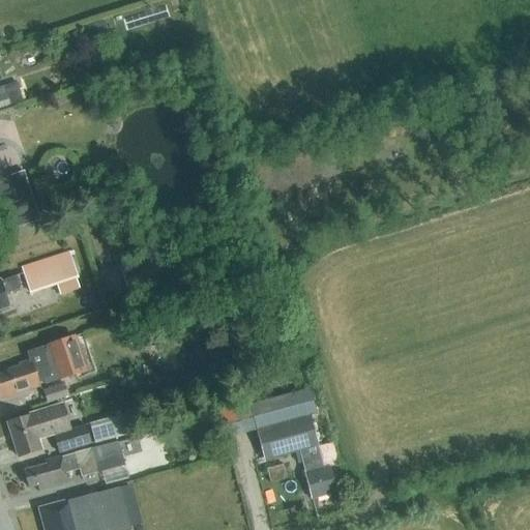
[(0,109),(23,101),(16,82),(0,87),(0,109)]
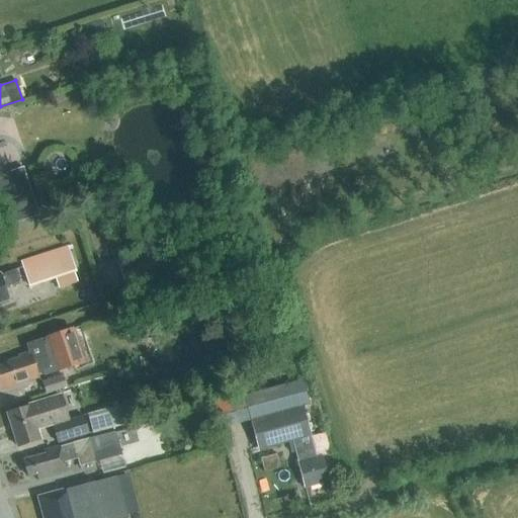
[(0,193),(28,184),(23,168),(4,174),(0,163),(0,193)]
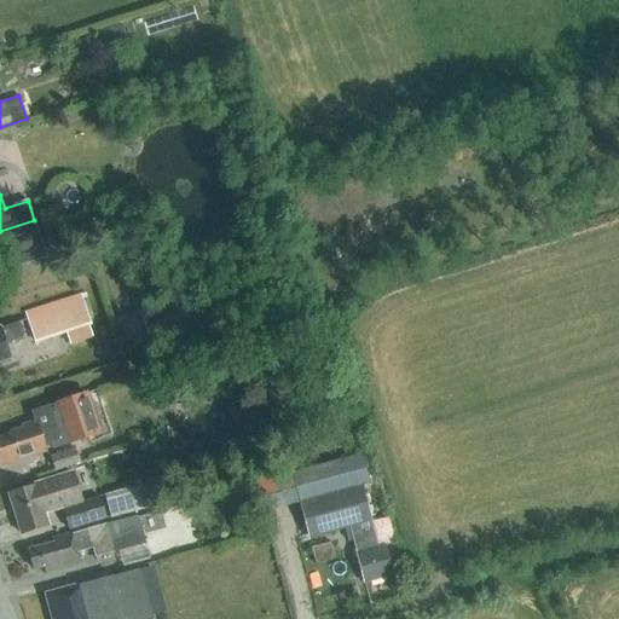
[(24,312),(34,345),(92,325),(81,294),(24,312)]
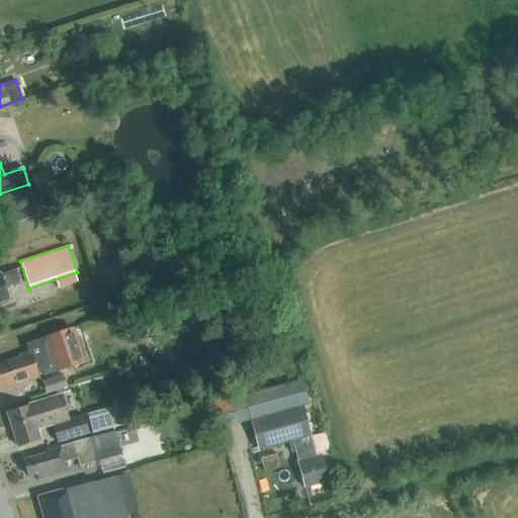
[(19,282),(15,270),(0,275),(0,303),(8,299),(4,288),(19,282)]
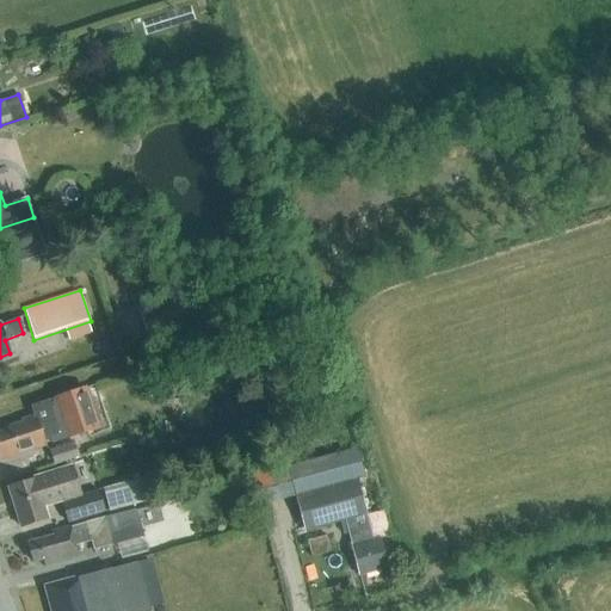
[(31,380),(28,366),(6,372),(10,386),(31,380)]
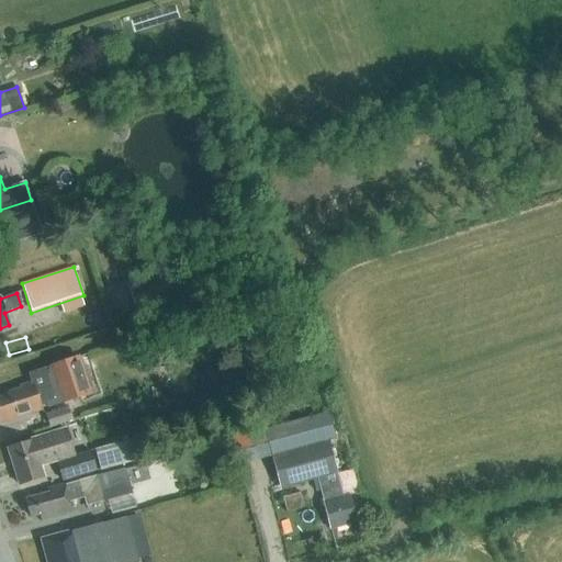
[(170,356),(160,353),(154,360),(156,370),(166,372),(173,366),(170,356)]
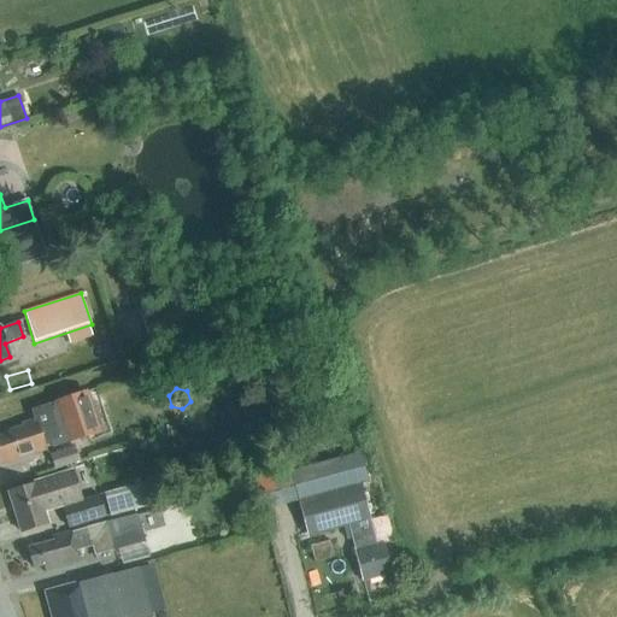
[(46,451),(43,442),(51,440),(52,444),(84,433),(72,397),(30,411),(34,421),(21,424),(22,427),(9,432),(10,435),(0,438),(0,459),(6,458),(9,463),(46,451)]
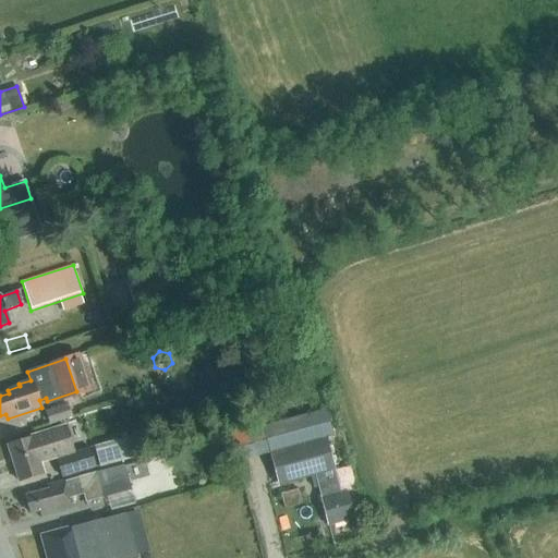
[(303,389),(293,392),(295,401),(305,399),(303,389)]
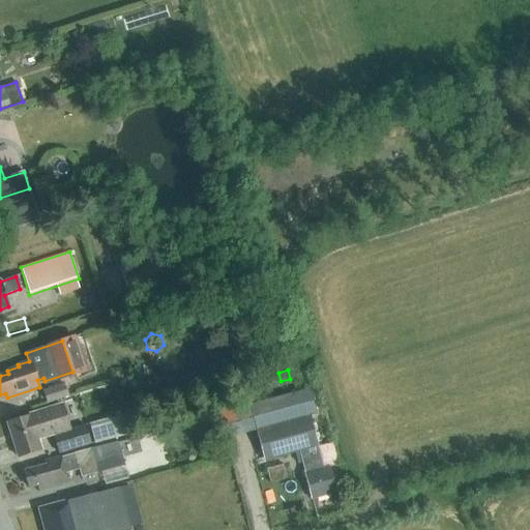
[(130,388),(135,384),(133,380),(128,379),(124,382),(125,387),(130,388)]
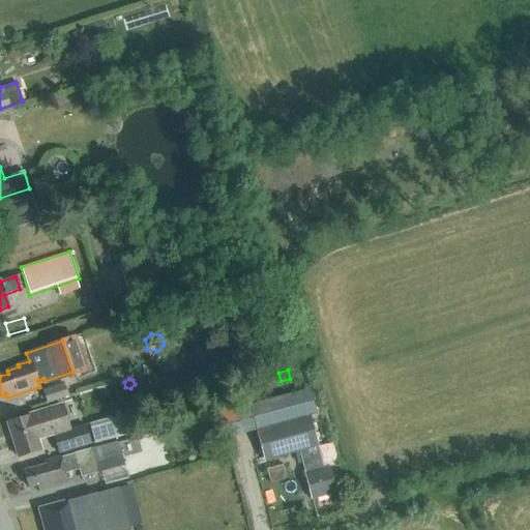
[(68,396),(64,384),(43,391),(48,403),(68,396)]
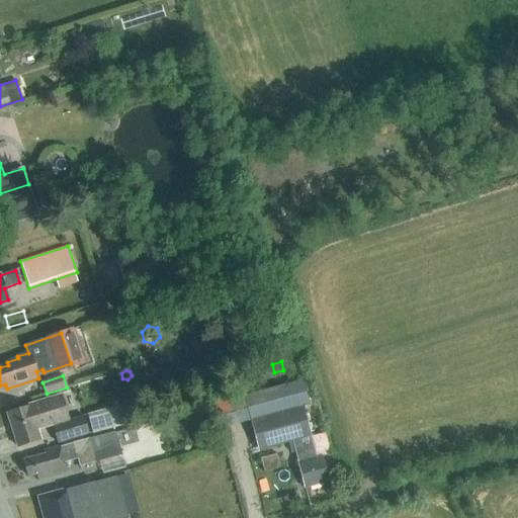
[(309,405),(301,379),(244,396),(251,421),(272,415),(288,410),(301,407),(309,405)]
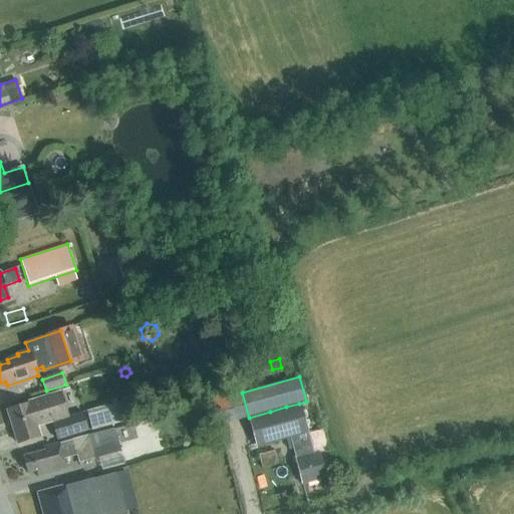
[(33,402),(7,411),(17,444),(41,437),(37,426),(68,416),(61,394),(45,399),(45,400),(33,403),(33,402)]
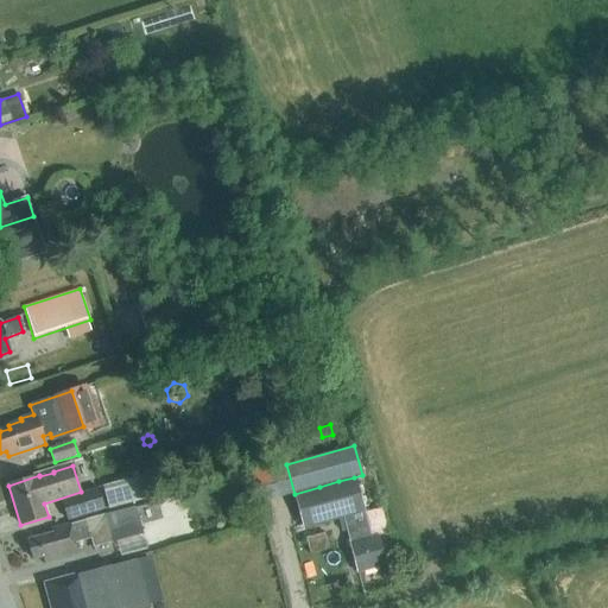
[(105,485),(111,507),(149,498),(143,475),(105,485)]
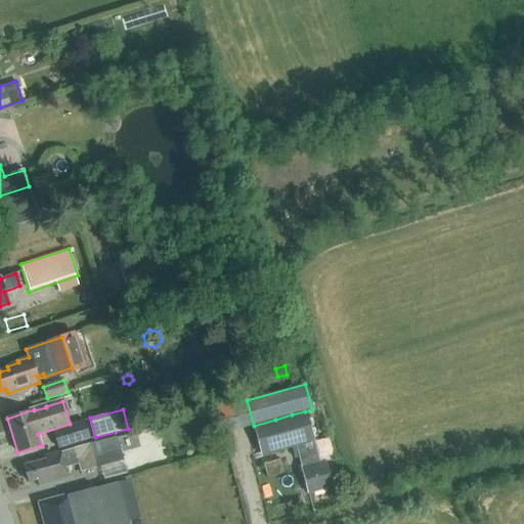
[(325,462),(319,464),(313,441),(305,411),(254,426),(262,455),(295,446),(308,493),(332,486),(325,462)]
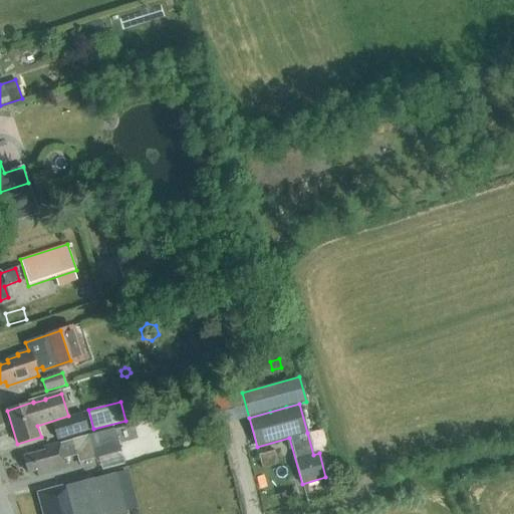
[(245,417),(242,406),(218,412),(221,423),(245,417)]
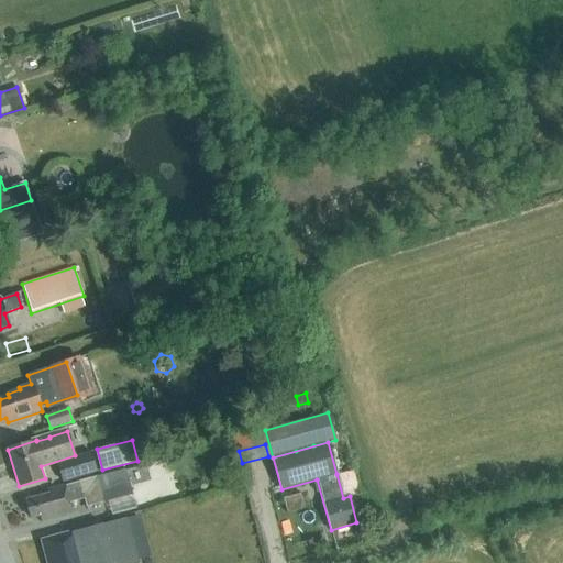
[(97,472),(91,453),(57,463),(63,482),(97,472)]
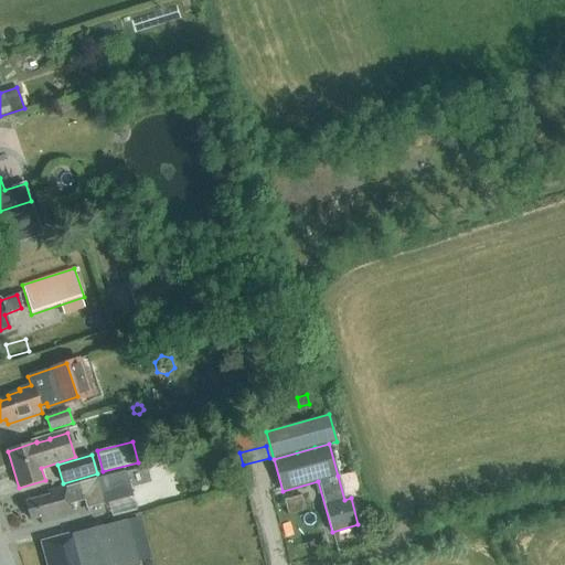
[(76,516),(73,503),(84,500),(86,510),(132,498),(129,484),(139,481),(137,469),(80,483),(81,484),(67,488),(67,487),(49,492),(50,497),(25,502),(31,520),(40,518),(41,525),(76,516)]
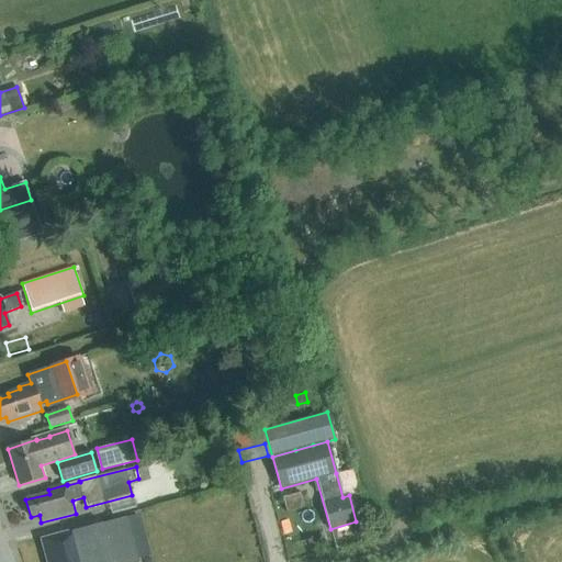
[(356,470),(343,474),(348,492),(360,489),(356,470)]
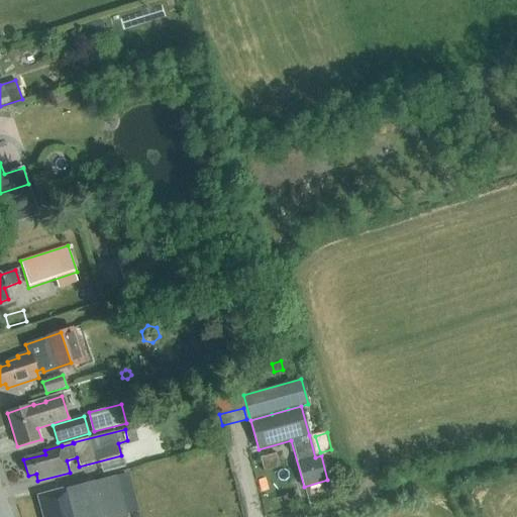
[(126,516),(116,477),(95,483),(95,482),(71,489),(71,488),(38,497),(43,516),(126,516)]
